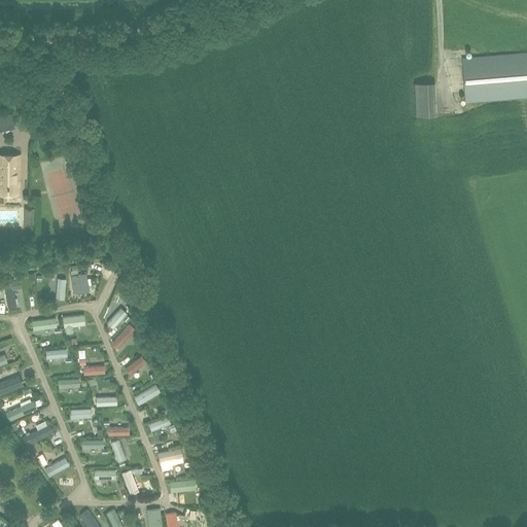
[(526,53),(462,59),(465,102),(526,97),(526,53)]
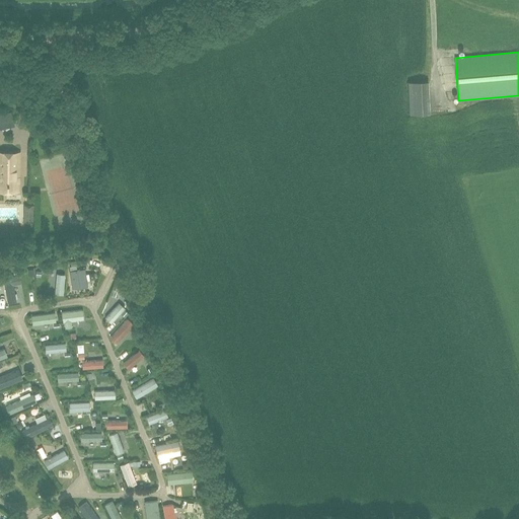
[(427,114),(425,81),(408,82),(410,115),(427,114)]
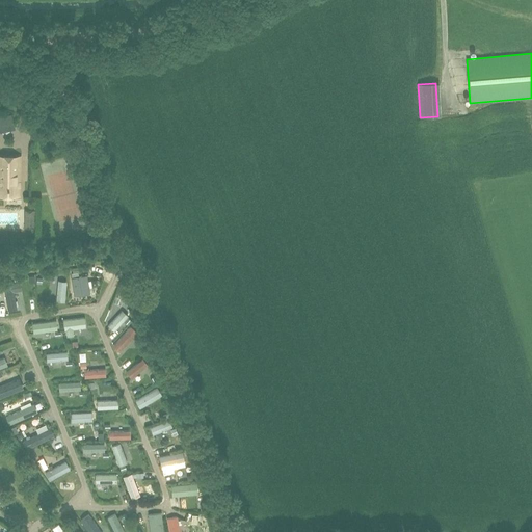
[(19,131),(16,120),(0,123),(0,132),(0,135),(19,131)]
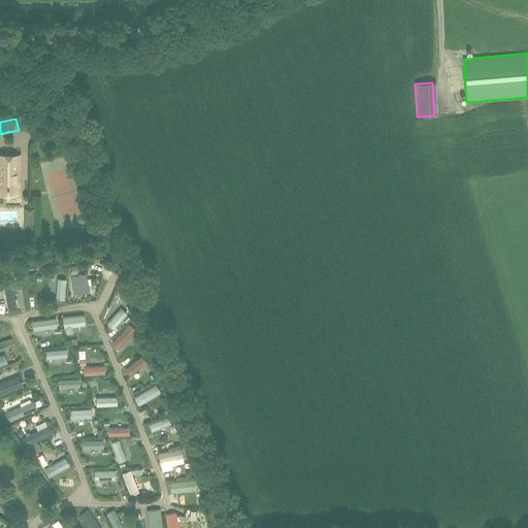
[(434,151),(433,164),(448,165),(448,151),(434,151)]
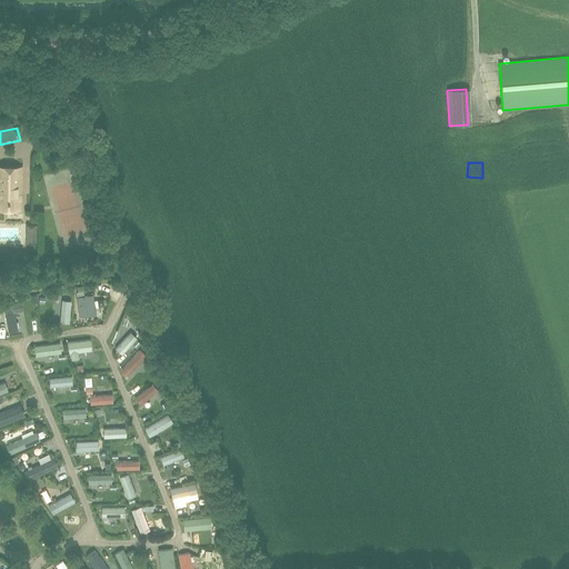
[(0,209),(20,210),(21,168),(0,167),(0,209)]
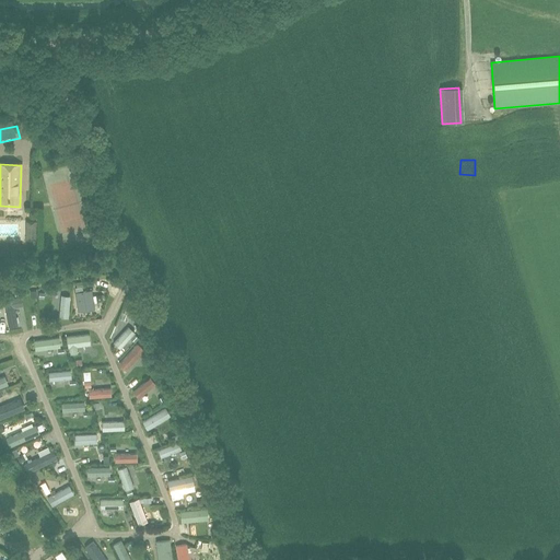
[(76,293),(78,311),(89,310),(89,311),(93,310),(94,307),(94,303),(93,303),(91,291),(83,292),(82,288),(76,289),(76,293)]
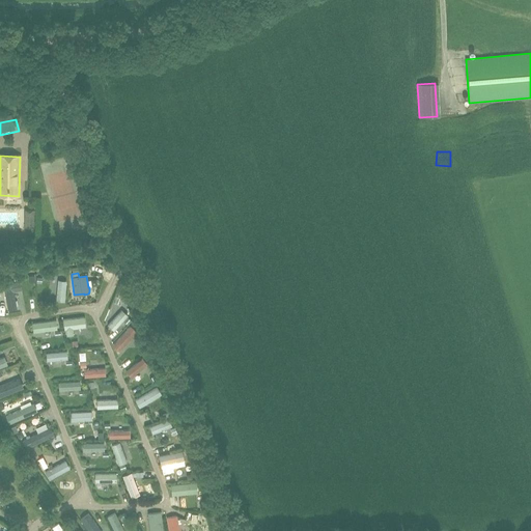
[(58,281),(56,301),(64,302),(66,282),(58,281)]
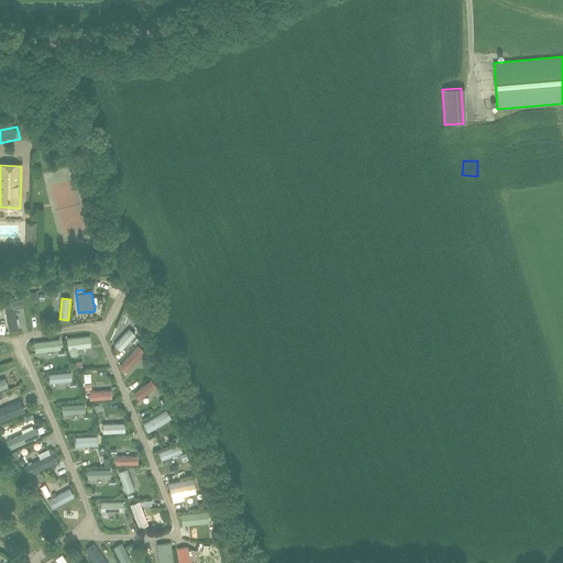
[(14,309),(23,308),(21,299),(3,302),(9,328),(10,328),(11,329),(15,328),(15,327),(18,327),(14,309)]
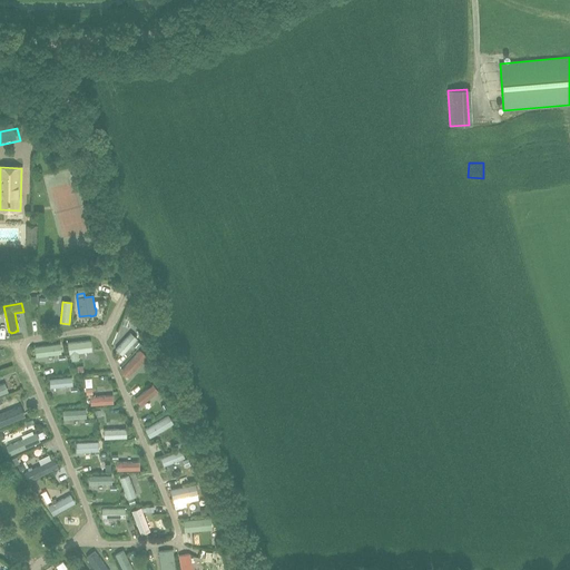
[(116,350),(123,355),(137,340),(130,334),(116,350)]
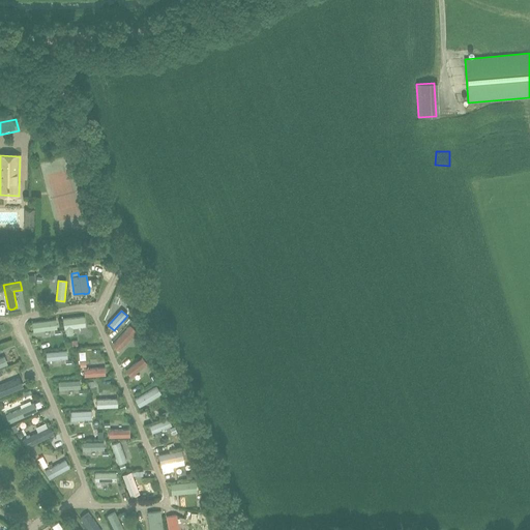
[(84,317),(63,320),(64,329),(66,329),(67,335),(74,334),(72,328),(85,327),(84,317)]
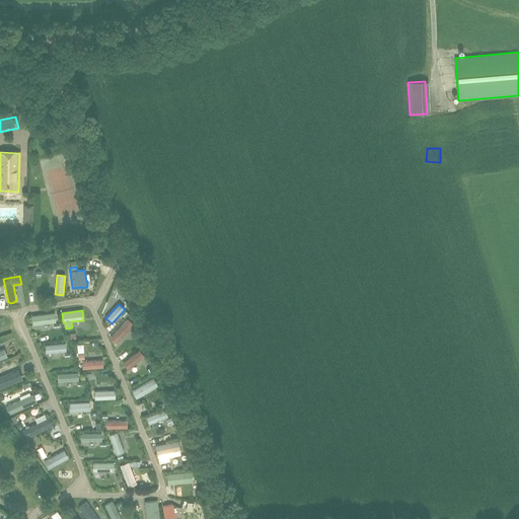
[(56,322),(55,313),(32,316),(33,325),(56,322)]
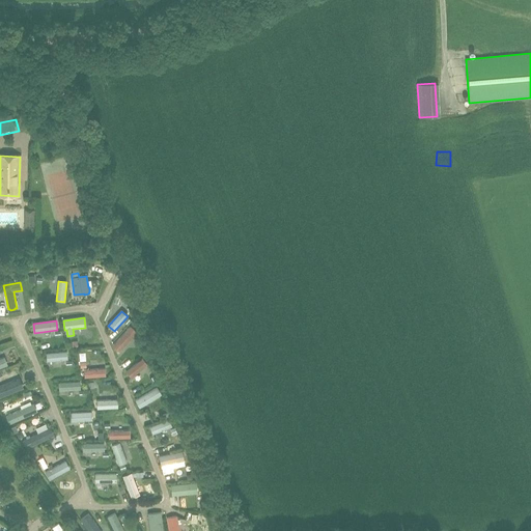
[(119,352),(136,333),(130,328),(113,345),(119,352)]
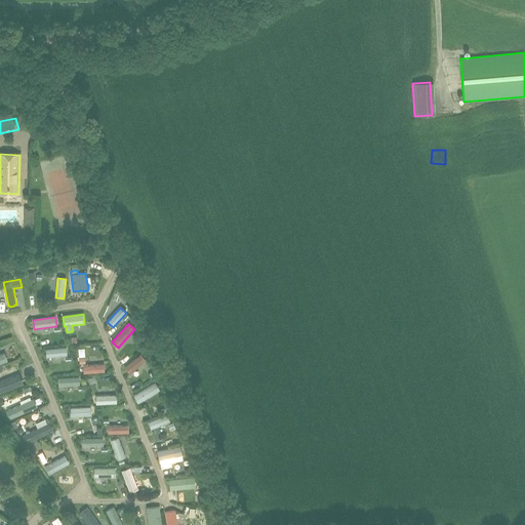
[(66,349),(45,351),(46,358),(67,357),(66,349)]
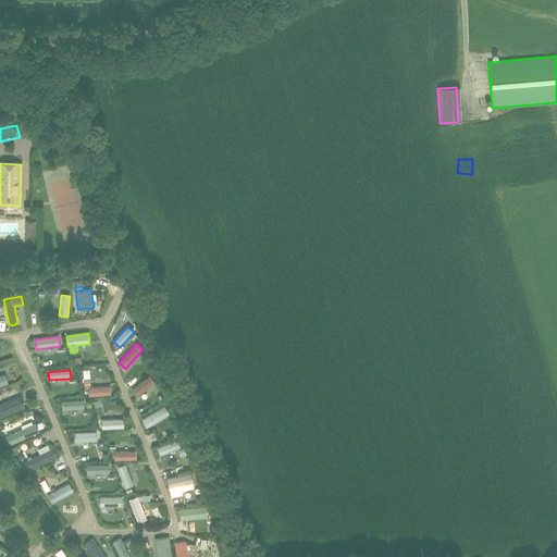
[(149,376),(133,390),(138,396),(155,383),(149,376)]
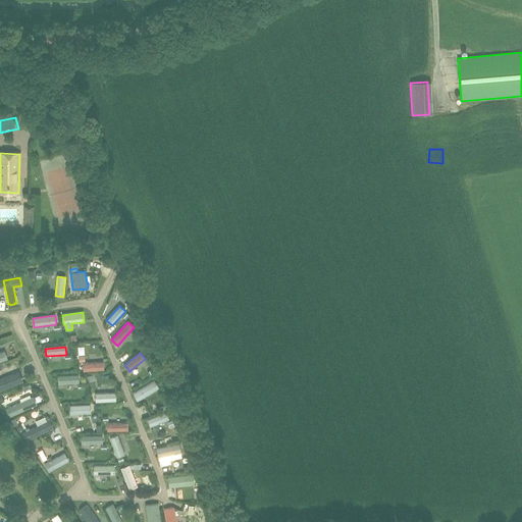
[(103,370),(102,362),(83,364),(83,371),(103,370)]
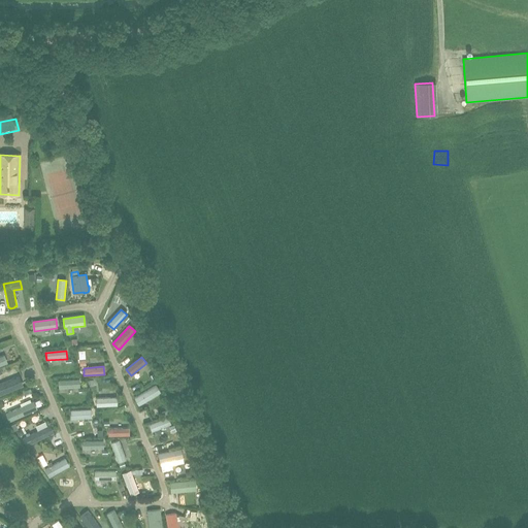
[(0,384),(0,395),(22,387),(19,376),(0,384)]
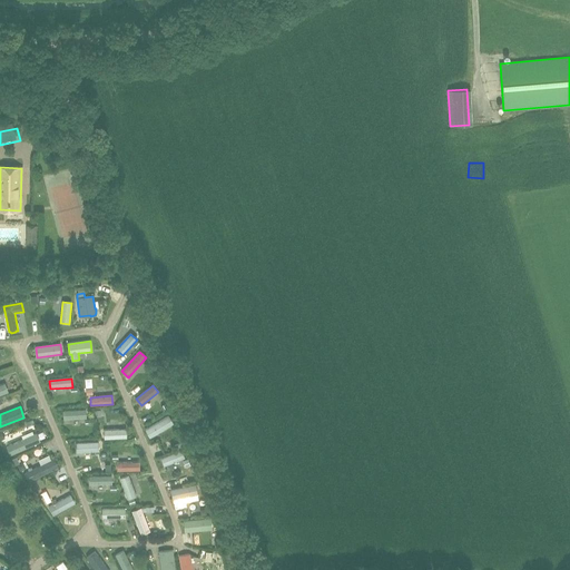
[(64,411),(65,420),(86,419),(86,410),(64,411)]
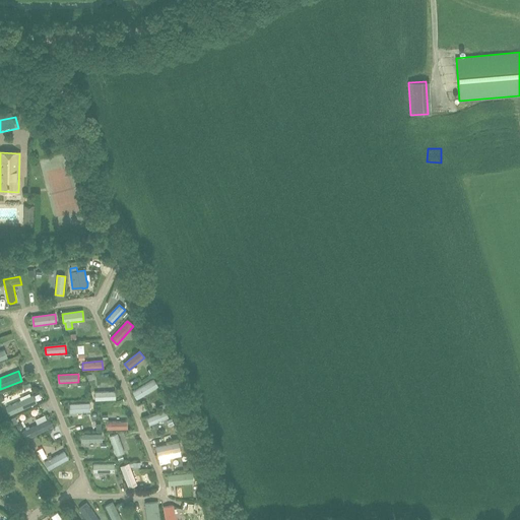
[(137,399),(157,387),(152,380),(132,392),(137,399)]
